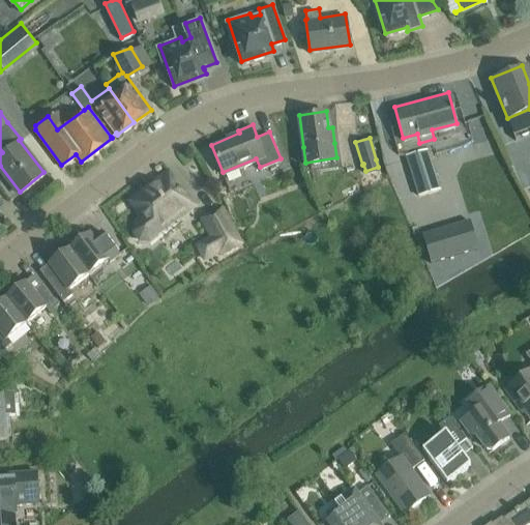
[(410,166),(418,193),(440,186),(427,145),(406,152),(410,166)]
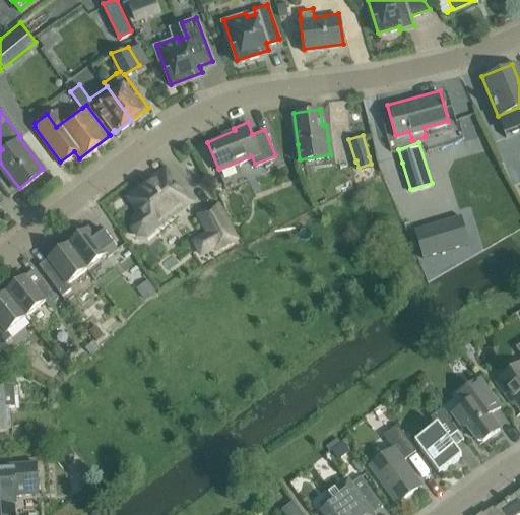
[(149,180),(129,195),(140,210),(133,215),(132,224),(137,232),(146,234),(153,228),(154,218),(170,207),(173,212),(188,201),(165,169),(159,172),(158,171),(157,172),(158,173),(157,173),(159,176),(152,181),(150,179),(149,178),(148,179),(149,180)]
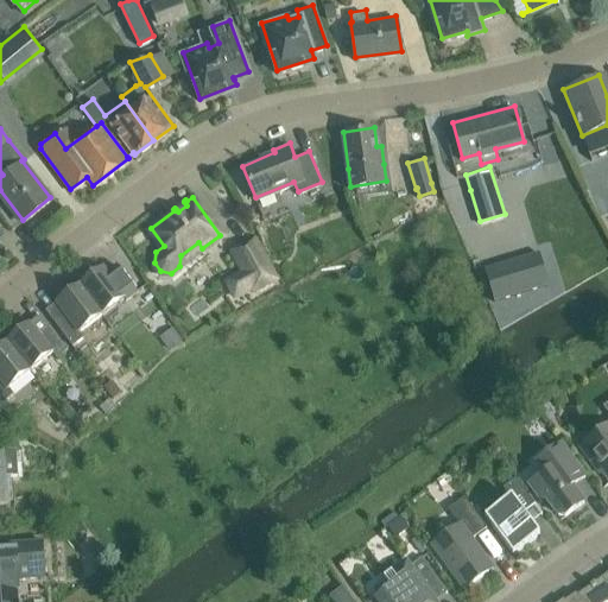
[(230,247),(241,266),(222,277),(233,298),(276,276),(254,235),(230,247)]
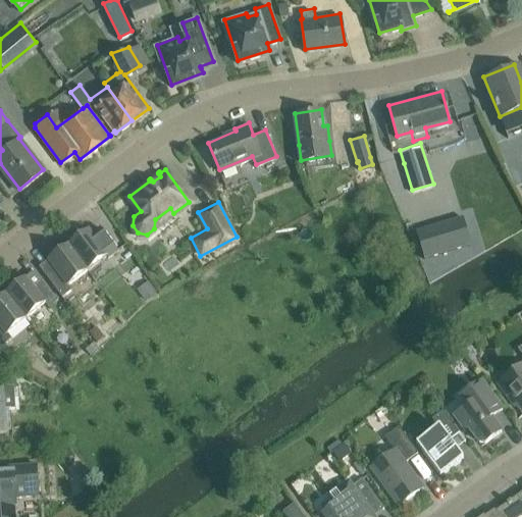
[(88,226),(67,242),(87,268),(106,254),(107,255),(116,248),(100,225),(91,231),(88,226)]
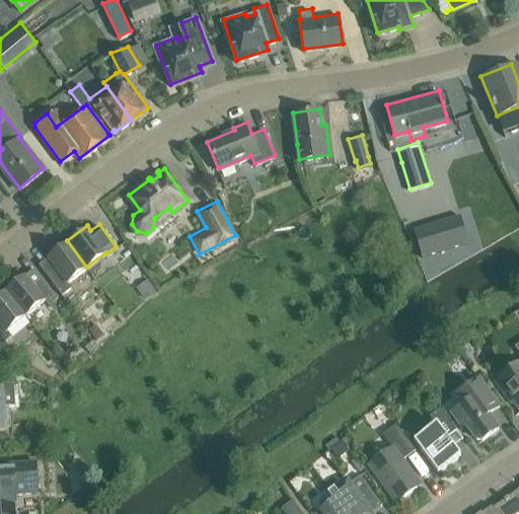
[(47,255),(48,255),(39,262),(62,292),(70,286),(67,281),(86,267),(67,240),(47,255)]
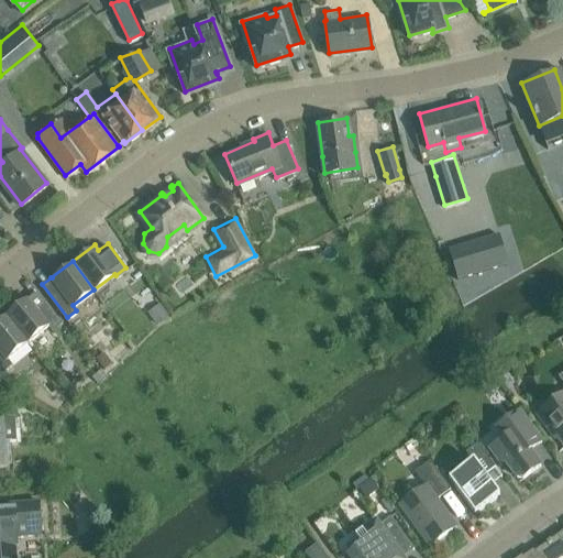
[(35,288),(6,313),(28,340),(48,324),(52,329),(62,321),(35,288)]
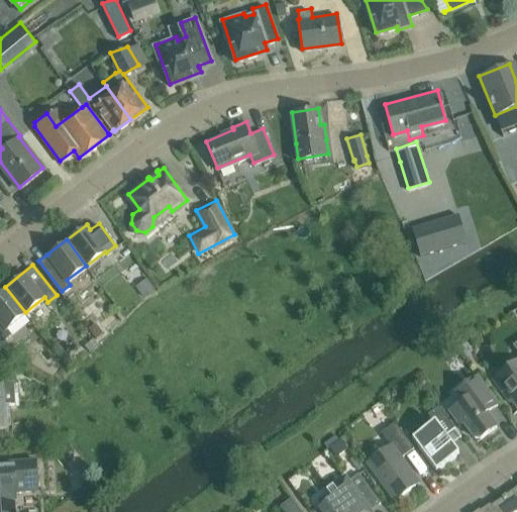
[(25,312),(5,287),(0,291),(0,341),(11,332),(7,327),(25,312)]
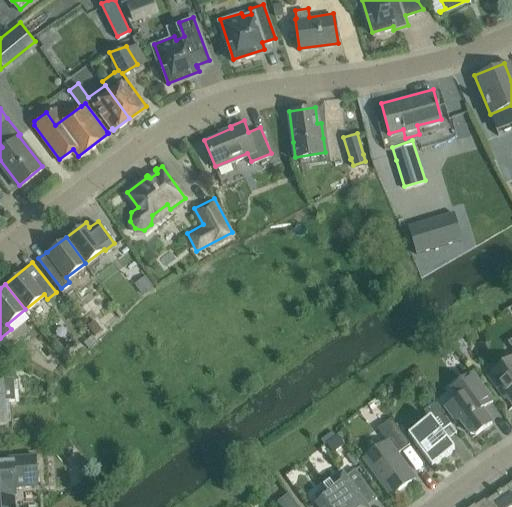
[(511,354),(488,372),(505,394),(507,392),(511,398),(511,335),(508,339),(511,344),(511,354)]
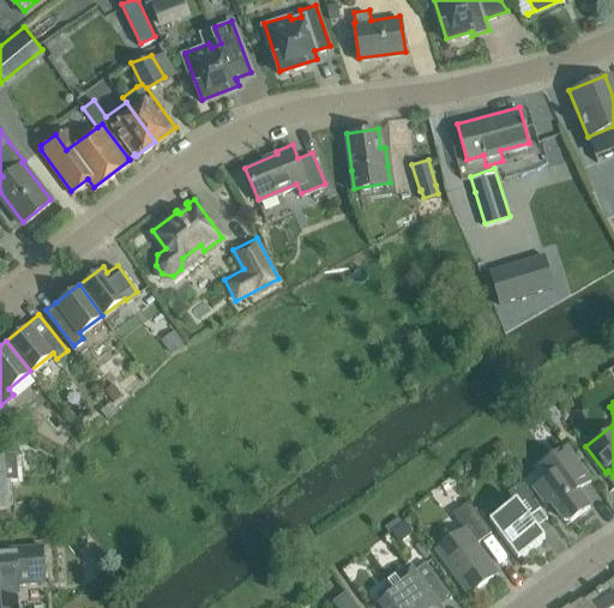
[(590,477),(583,468),(565,444),(541,461),(549,473),(534,485),(545,499),(552,500),(563,516),(570,517),(589,504),(577,487),(590,477)]
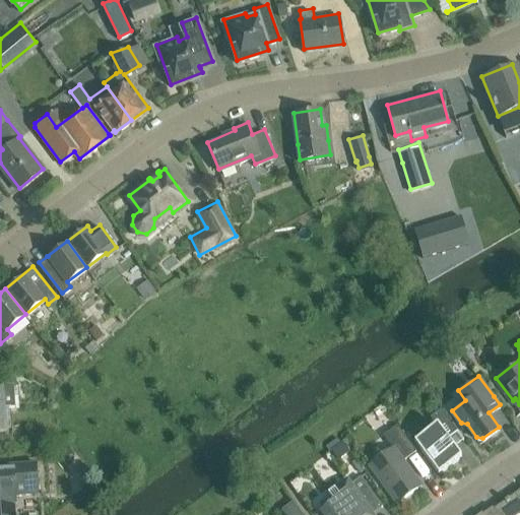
[(13,384),(0,384),(0,407),(4,407),(14,406),(13,384)]
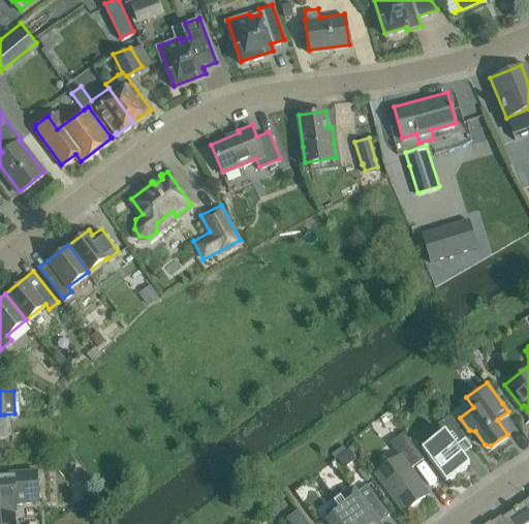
[(469,462),(456,443),(465,436),(448,413),(437,421),(443,429),(422,445),(445,479),(469,462)]
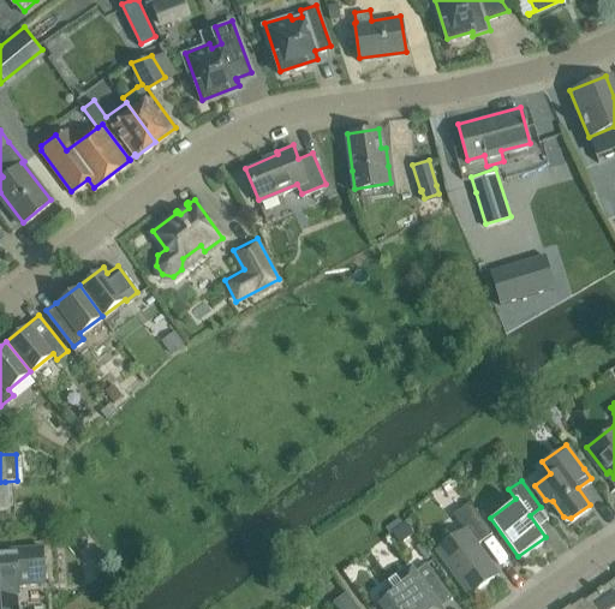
[(499,571),(477,542),(493,530),(470,499),(453,512),(464,526),(436,547),(469,592),(499,571)]
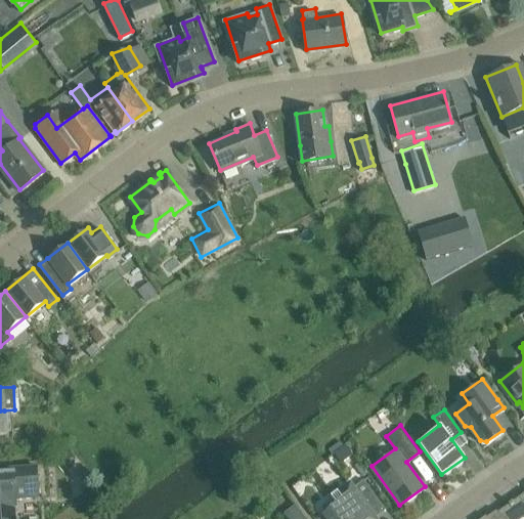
[(76,453),(68,459),(75,470),(83,465),(76,453)]
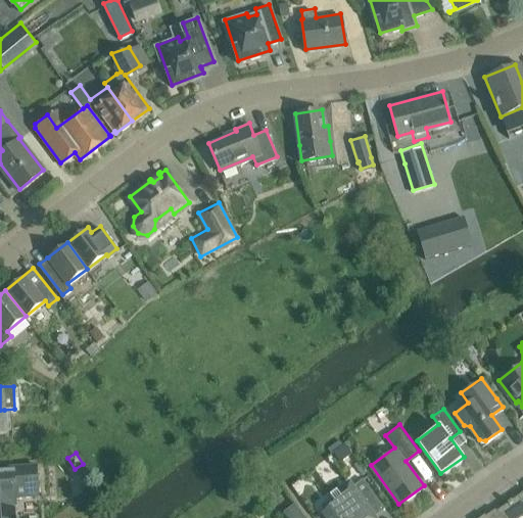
[(0,517),(14,517),(14,502),(15,502),(15,496),(38,493),(36,463),(0,465),(0,517)]
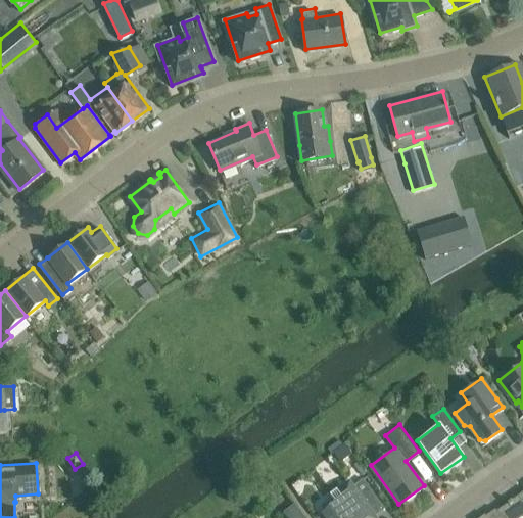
[(323,510),(328,517),(377,517),(361,496),(371,488),(363,476),(352,483),(349,478),(329,493),(334,502),(323,510)]
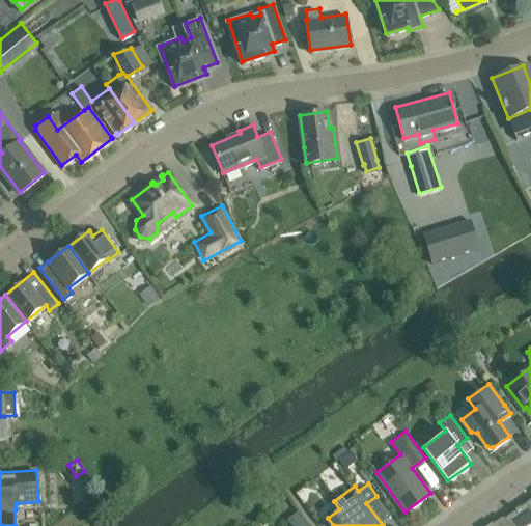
[(530,496),(495,523),(496,525),(524,525),(529,523),(530,523),(530,496)]
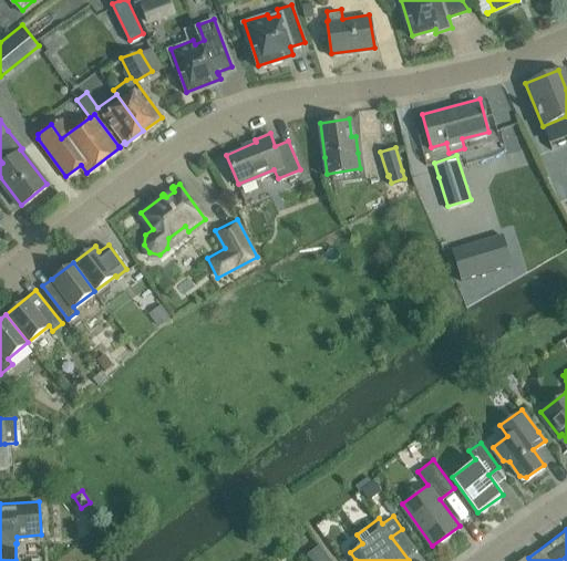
[(331,560),(319,542),(307,551),(313,560),(331,560)]
